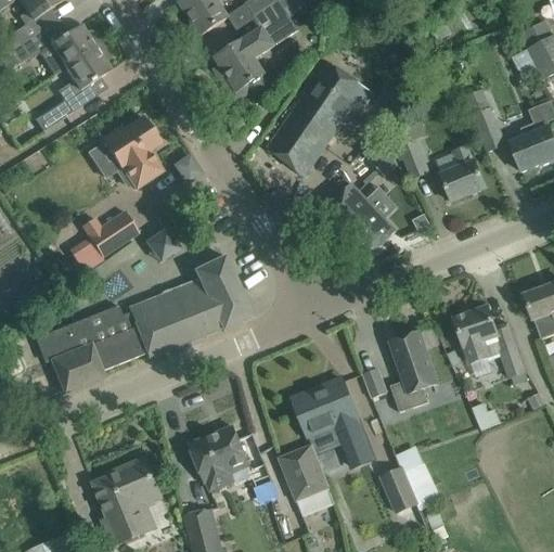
[(20,0),(27,11),(20,16),(25,25),(14,33),(14,34),(0,42),(0,58),(22,43),(22,45),(41,31),(33,18),(61,0),(20,0)]
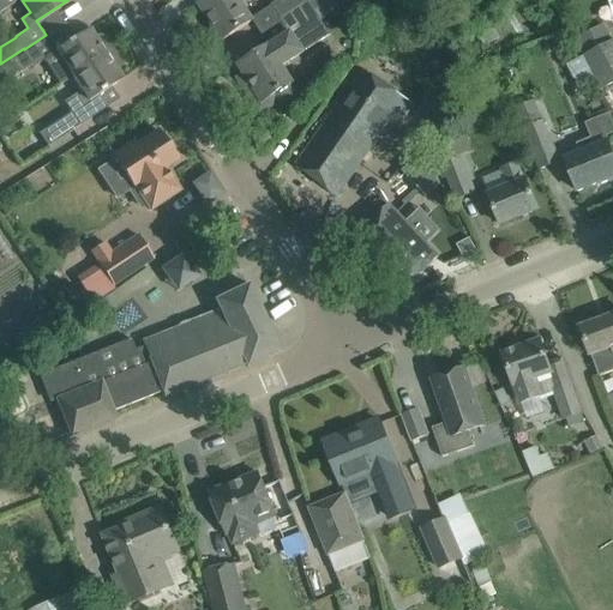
[(222,37),(242,24),(252,18),(240,0),(199,0),(198,1),(222,37)]
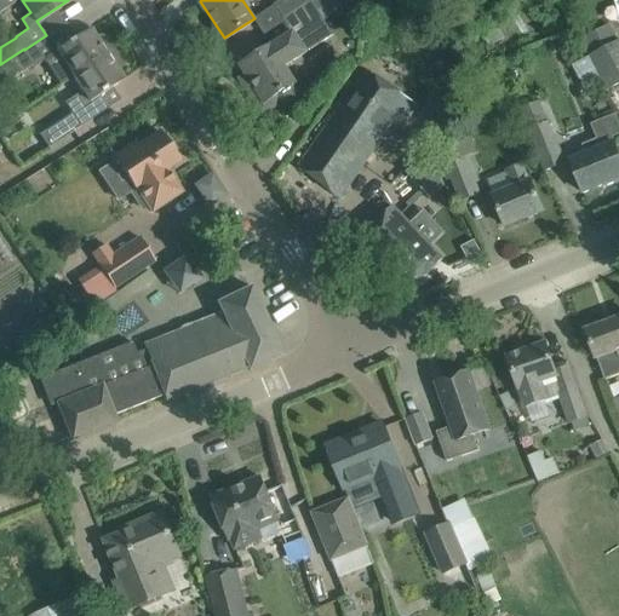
[(333,33),(319,12),(311,0),(284,18),(291,32),(241,63),(252,81),(247,91),(262,114),(278,103),(285,114),(310,97),(307,92),(313,88),(303,74),(293,80),(284,64),(333,33)]
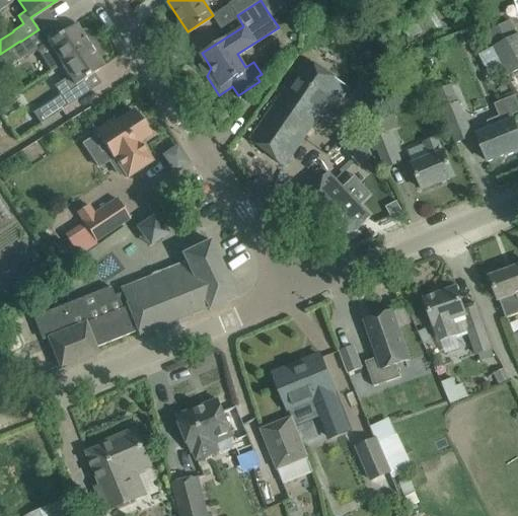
[(261,0),(230,0),(228,2),(237,15),(261,0)]
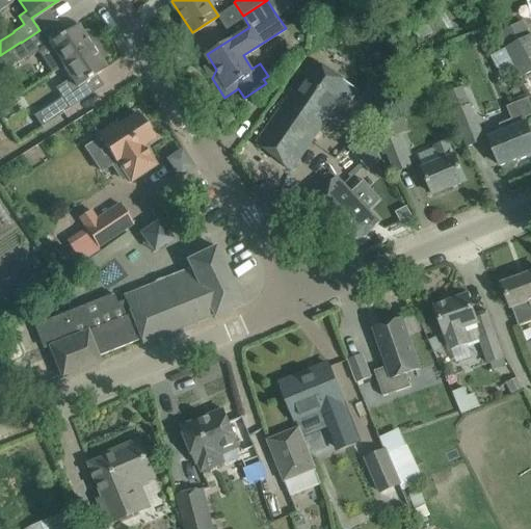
[(267,0),(273,10),(289,0),(267,0)]
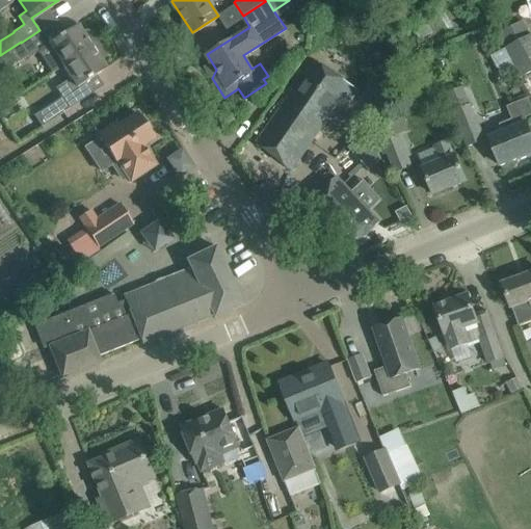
[(530,70),(530,33),(530,34),(522,18),(498,30),(506,47),(522,75),(530,70)]
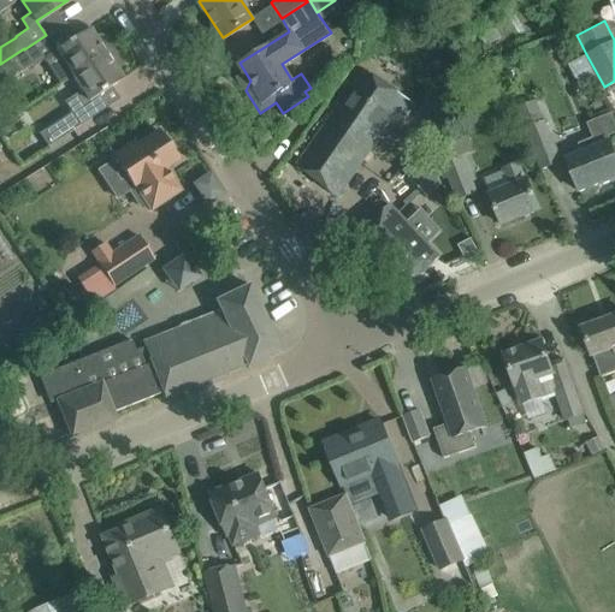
[(54,49),(42,58),(59,82),(71,73),(112,47),(111,45),(110,46),(102,34),(99,33),(96,35),(89,25),(70,39),(54,49)]
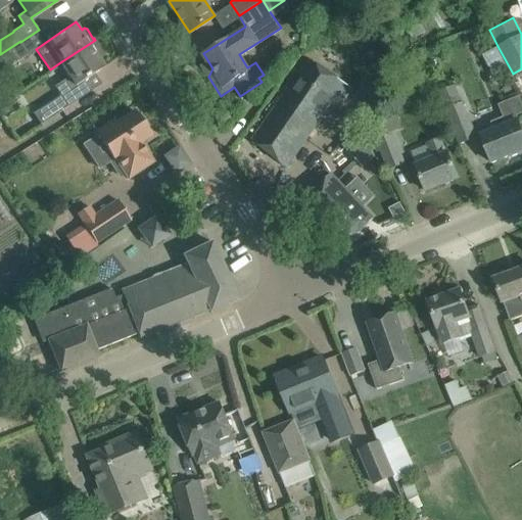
[(56,95),(32,111),(40,123),(68,103),(65,99),(81,89),(76,83),(93,72),(104,64),(99,56),(101,54),(102,51),(95,41),(96,41),(95,40),(60,62),(69,76),(54,86),(59,93),(56,95)]
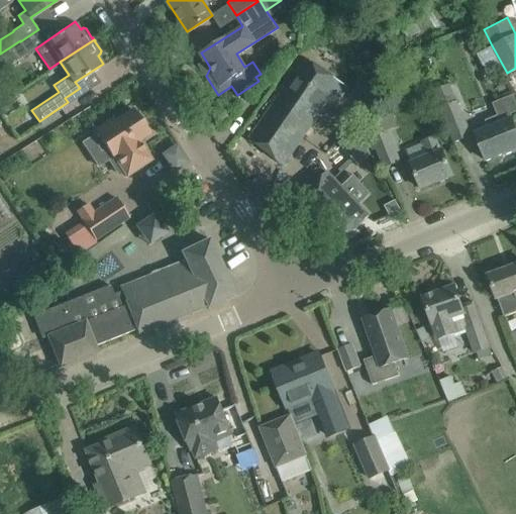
[(27,52),(20,41),(20,40),(0,54),(0,63),(3,68),(27,52)]
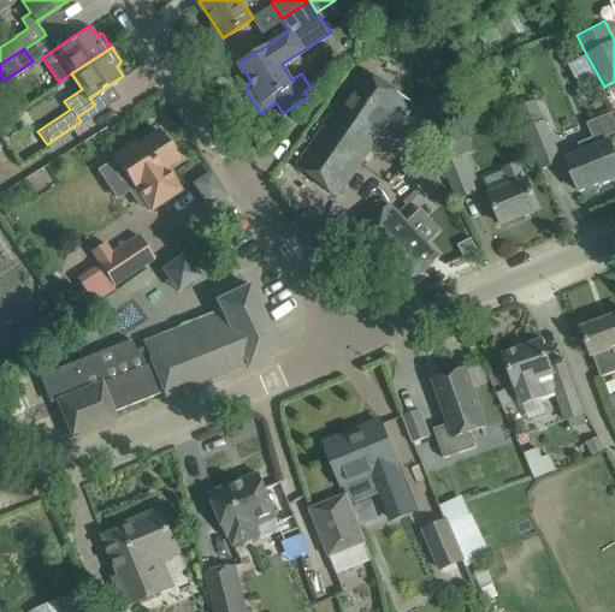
[(392,126),(397,130),(414,105),(361,67),(295,162),(337,196),(392,126)]
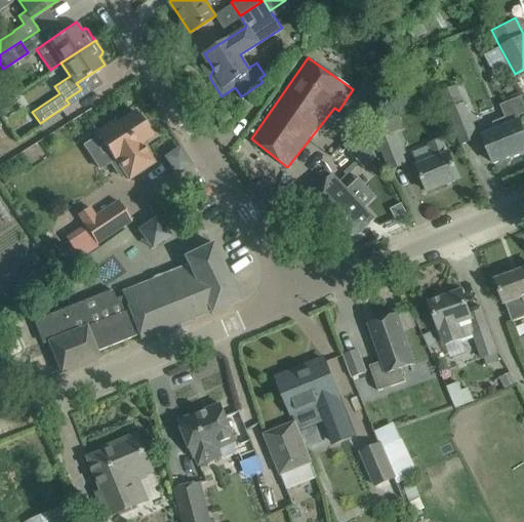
[(477,136),(457,90),(442,96),(461,143),(477,136)]
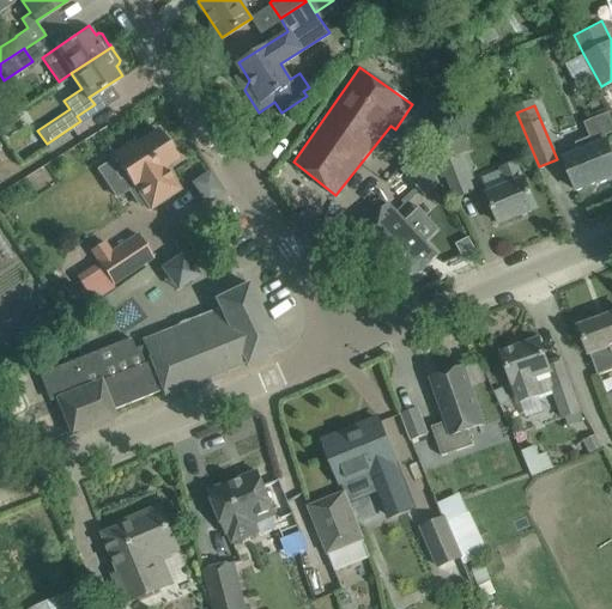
[(575,140),(579,150),(563,156),(575,188),(599,178),(600,181),(611,175),(611,154),(610,150),(605,139),(607,138),(606,132),(611,128),(611,119),(609,110),(585,119),(589,133),(575,140)]
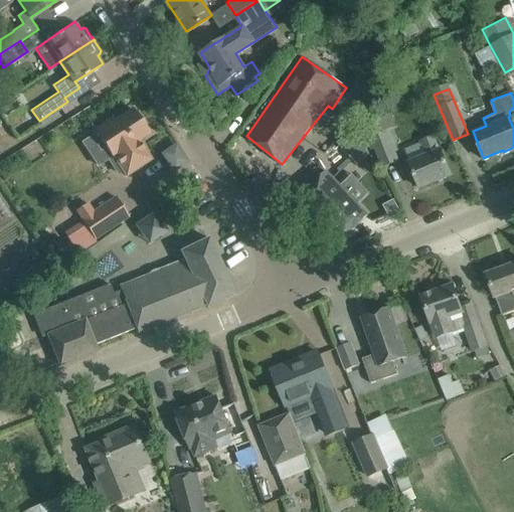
[(11,108),(6,99),(0,102),(0,111),(1,113),(11,108)]
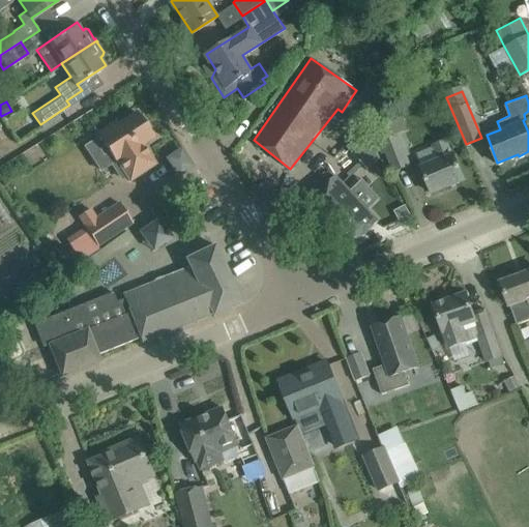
[(115,119),(96,132),(115,160),(116,159),(129,178),(154,163),(142,143),(153,136),(136,110),(118,122),(115,119)]
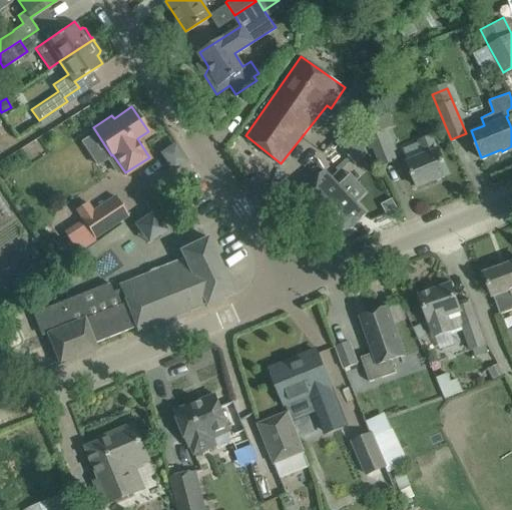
[(382,129),(394,124),(389,112),(364,123),(382,164),(395,159),(382,129)]
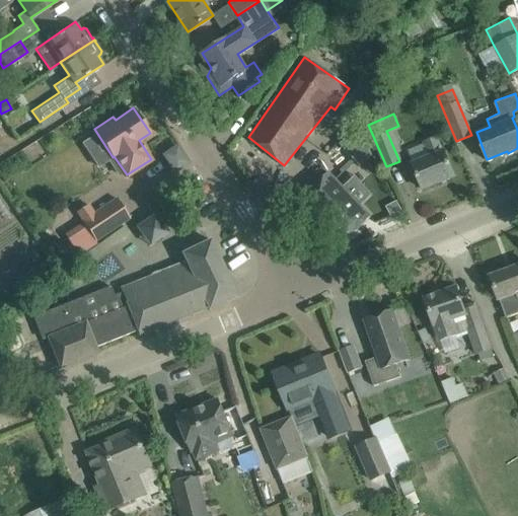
[(357,127),(339,142),(359,164),(372,153),(357,127)]
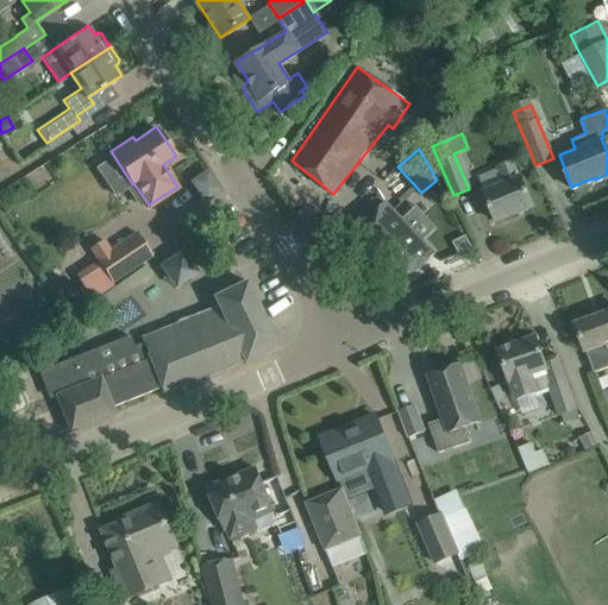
[(495,220),(532,205),(520,175),(519,176),(512,158),(496,164),(503,182),(483,190),(495,220)]
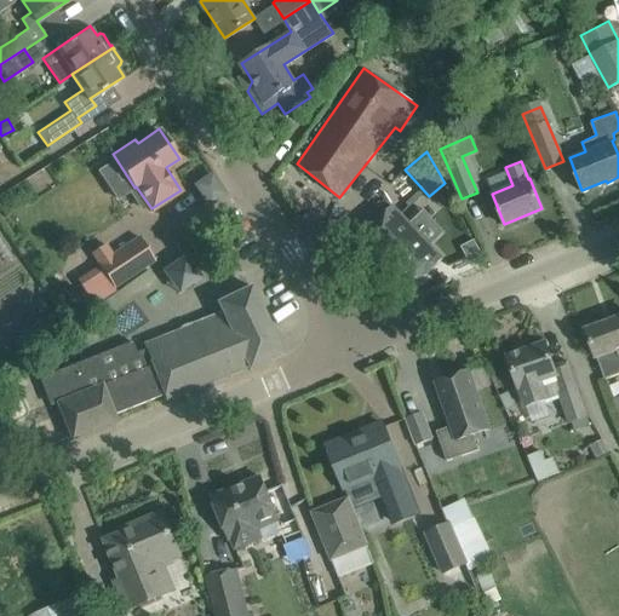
[(223,191),(211,173),(195,183),(208,202),(223,191)]
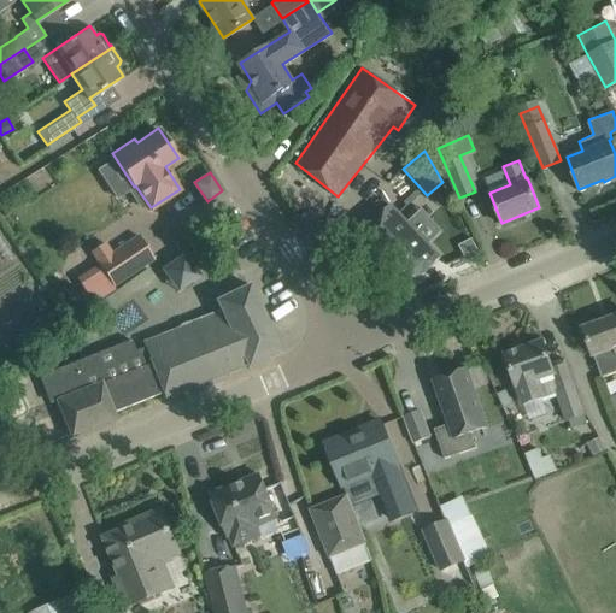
[(440,255),(389,202),(351,240),(402,293),(440,255)]
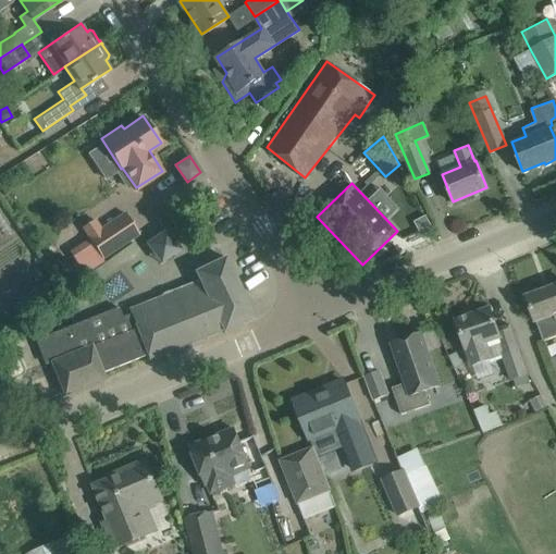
[(95,216),(81,225),(102,257),(139,232),(124,210),(101,225),(95,216)]
